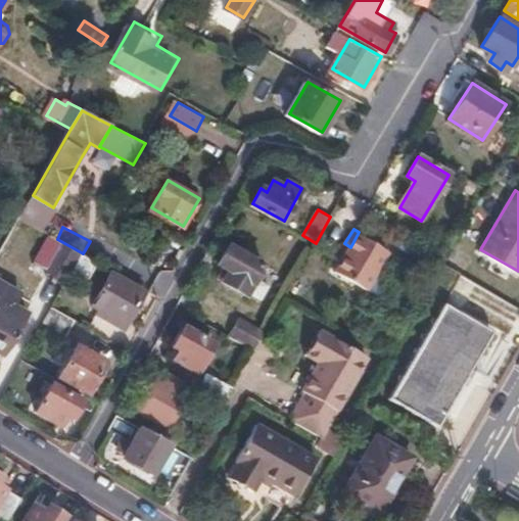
[(359,232),(350,247),(336,271),(368,289),(390,252),(359,232)]
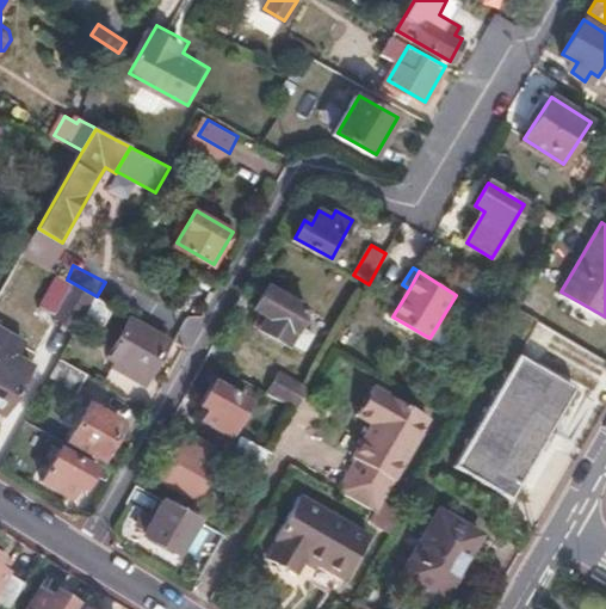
[(79,327),(87,314),(97,296),(67,280),(60,276),(42,307),(79,327)]
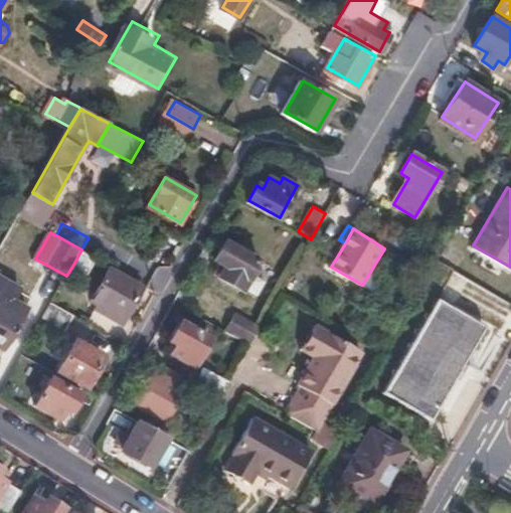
[(81,249),(95,257),(102,244),(89,237),(81,249)]
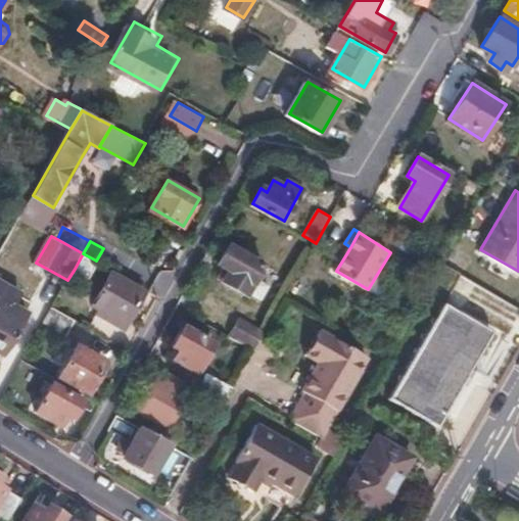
[(228,245),(217,266),(229,271),(223,282),(247,295),(248,294),(261,300),(269,284),(257,278),(265,266),(228,245)]
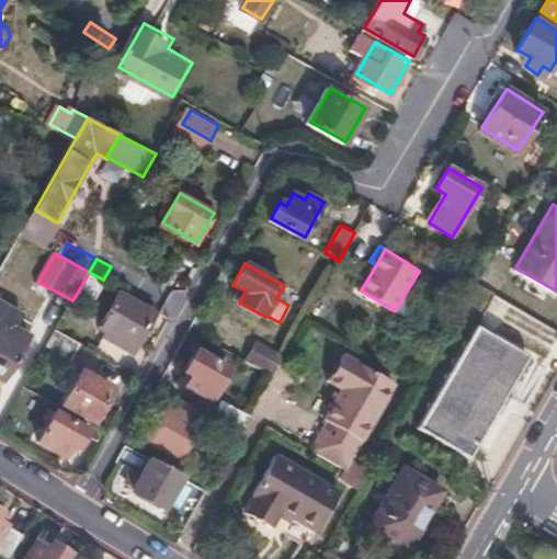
[(89,272),(80,288),(97,297),(106,281),(103,280),(89,272)]
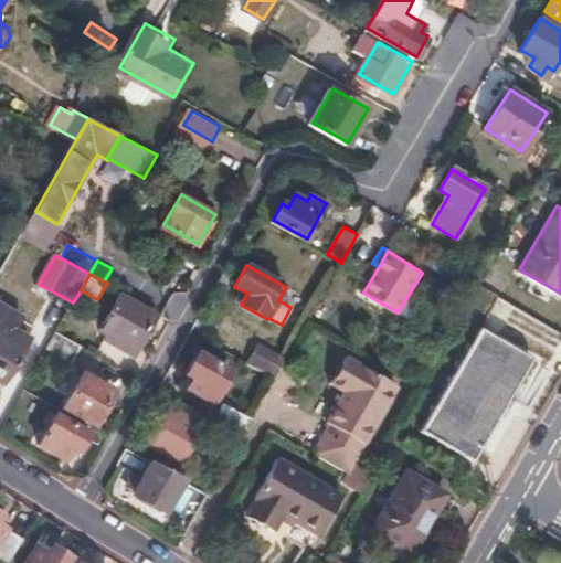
[(123,295),(102,332),(136,352),(158,314),(123,295)]
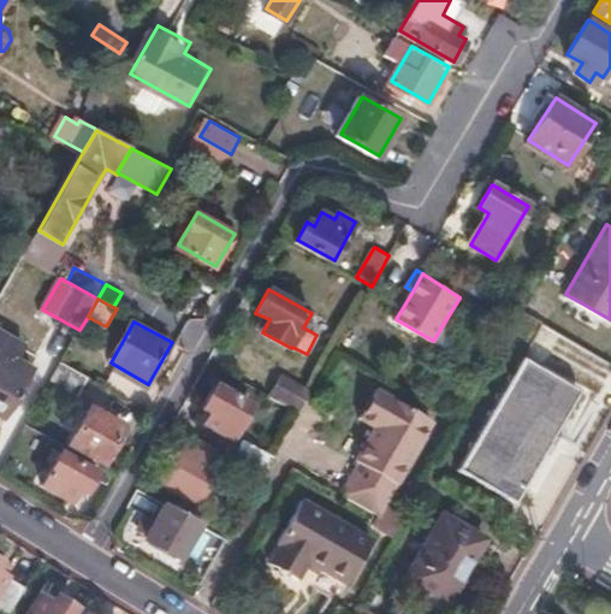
[(18,359),(25,344),(0,330),(0,412),(10,418),(36,369),(18,359)]
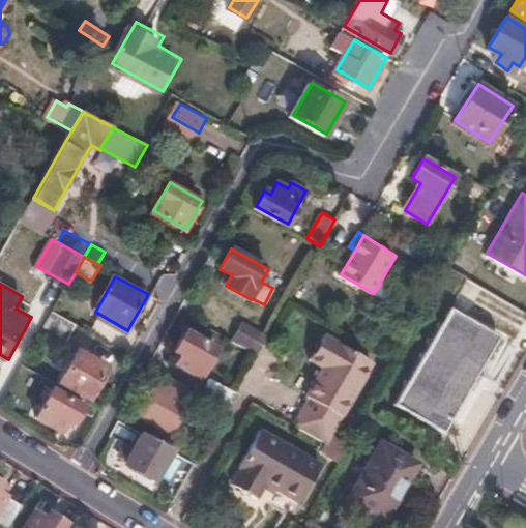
[(451,310),(397,403),(443,430),(473,378),(498,335),(451,310)]
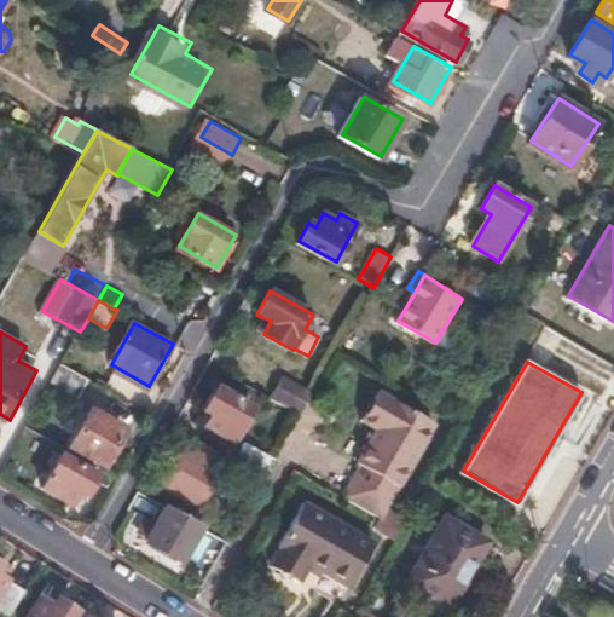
[(91,379),(62,363),(53,379),(81,395),(91,379)]
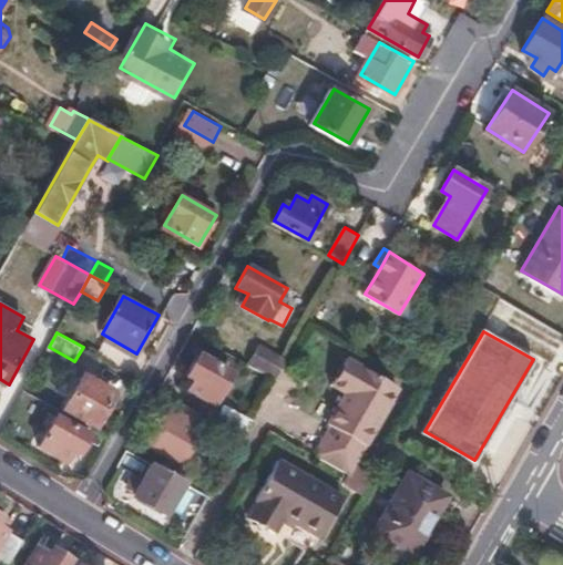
[(248,362),(276,379),(287,359),(259,343),(248,362)]
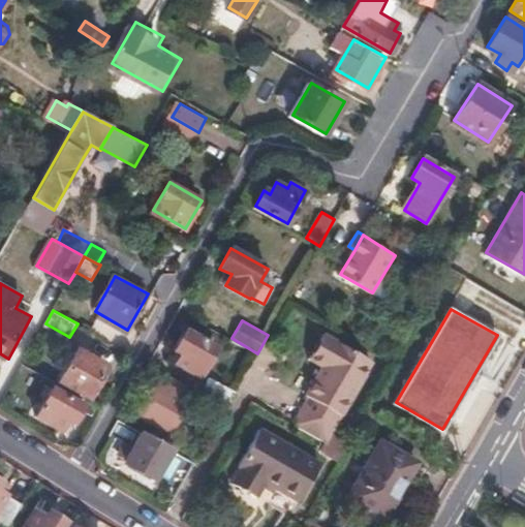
[(295,423),(326,441),(374,360),(326,331),(310,357),(325,365),(308,392),(311,394),(295,423)]
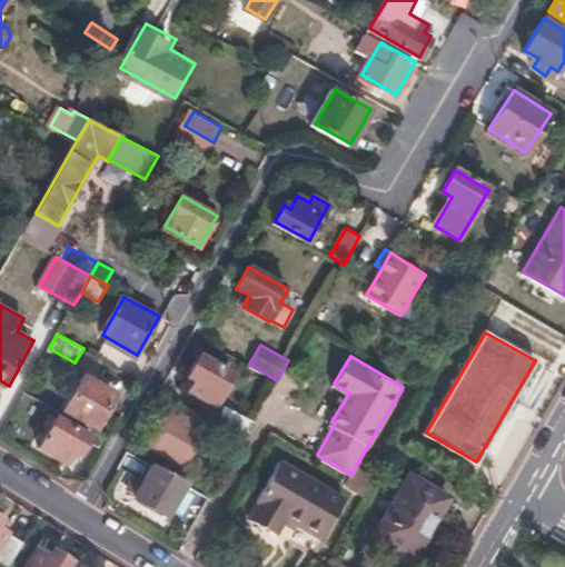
[(200,357),(189,376),(196,379),(190,389),(216,404),(233,375),(200,357)]
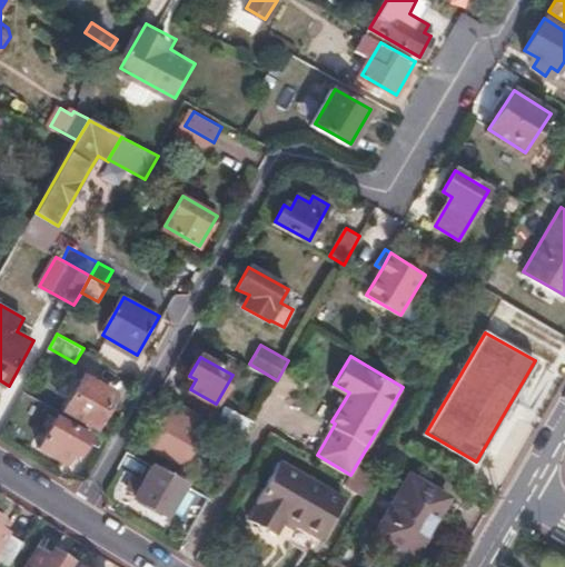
[(86,376),(67,409),(97,427),(116,394),(86,376)]
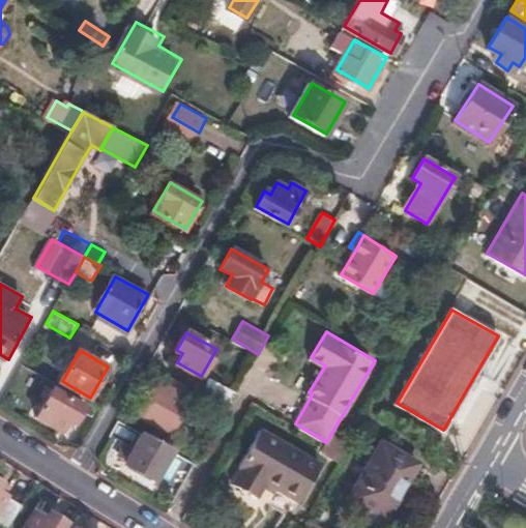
[(192,388),(169,375),(163,385),(157,383),(139,416),(169,434),(188,401),(185,399),(192,388)]
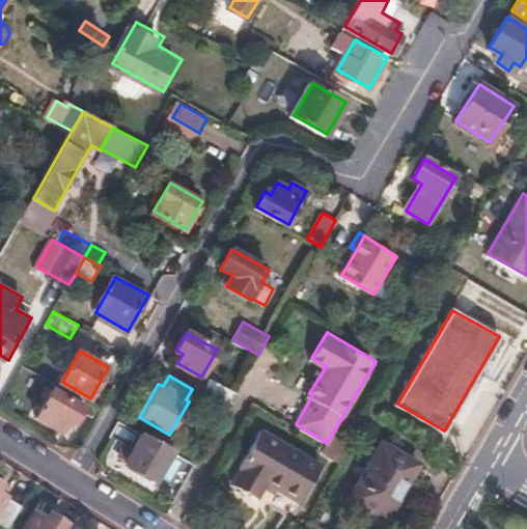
[(201,394),(228,409),(231,401),(237,393),(211,379),(201,394)]
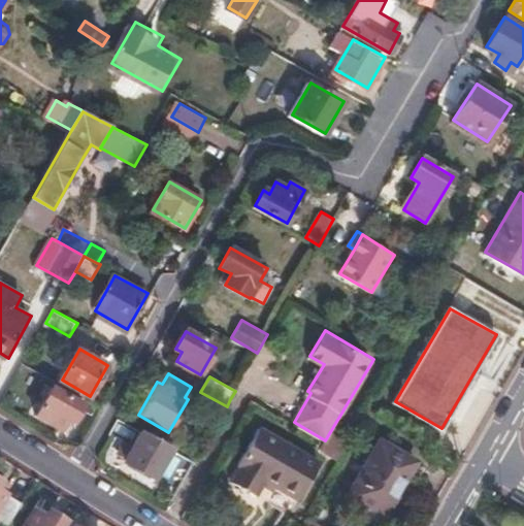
[(67,419),(74,423),(85,403),(55,386),(39,414),(62,427),(67,419)]
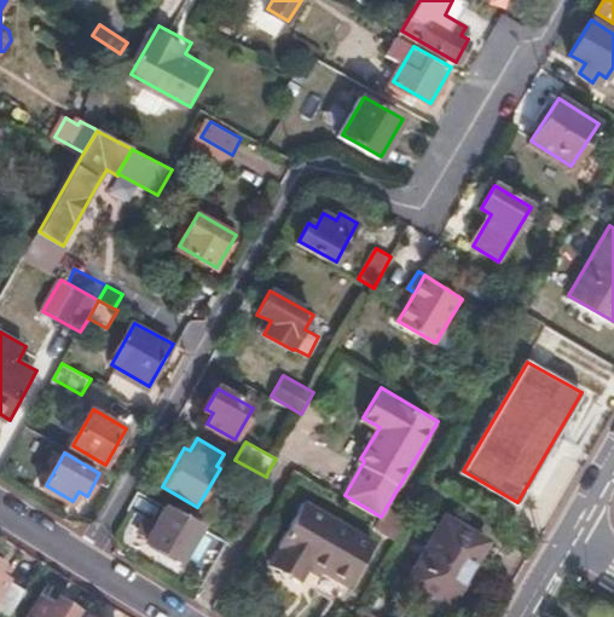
[(305,499),(279,542),(284,545),(274,564),(302,580),(313,560),(351,582),(376,540),(305,499)]
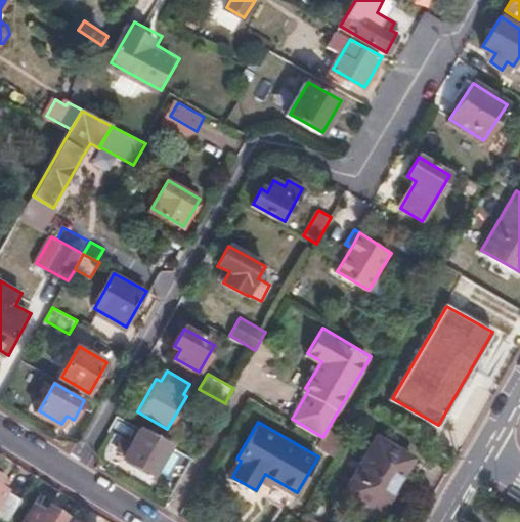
[(169,445),(140,429),(124,455),(152,473),(169,445)]
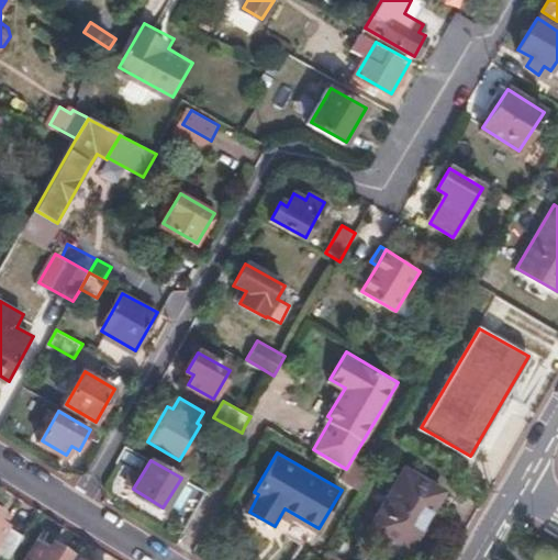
[(372,528),(408,549),(442,492),(406,471),(372,528)]
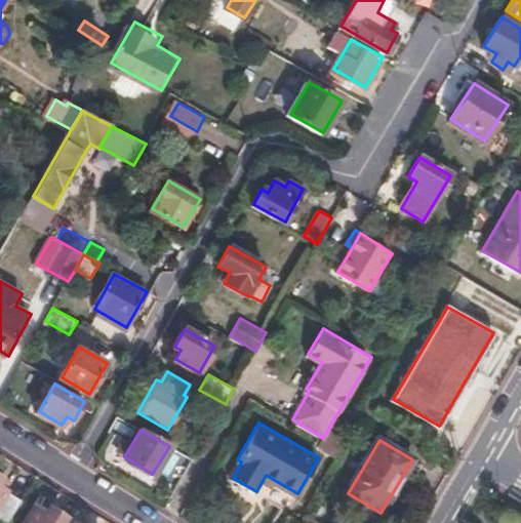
[(0,517),(7,522),(23,498),(0,484),(0,480),(2,477),(0,476),(0,517)]
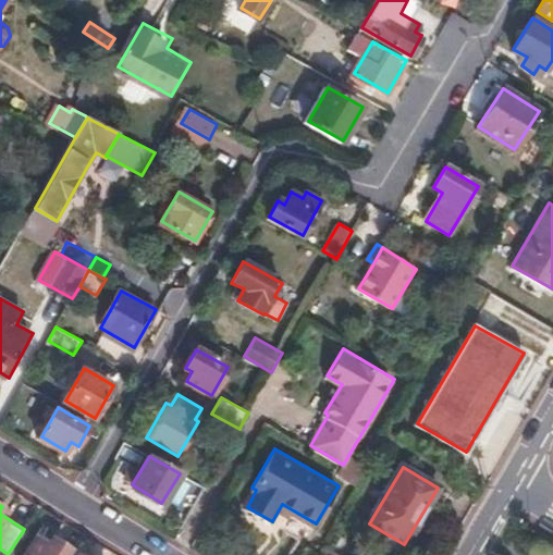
[(64,554),(69,550),(50,538),(47,544),(36,538),(25,554),(64,554)]
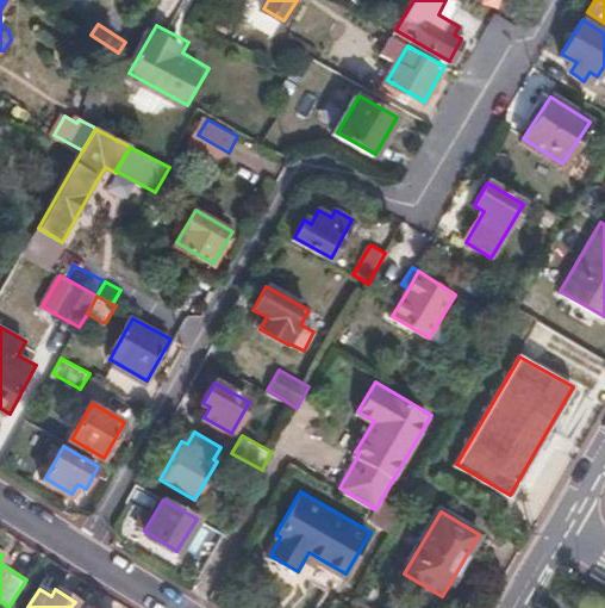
All buildings are outlined.
